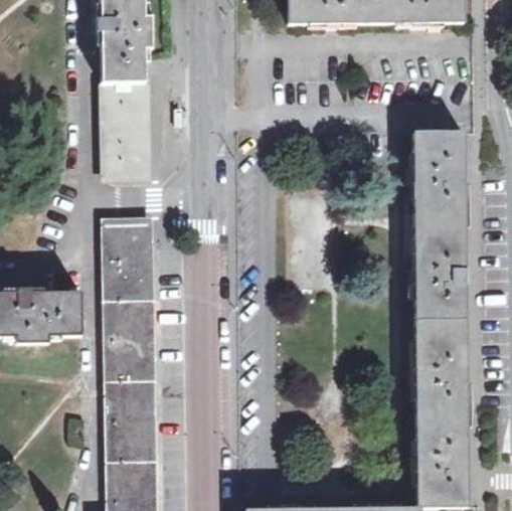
[(104,0),(106,159),(149,159),(148,47),(153,47),(153,14),(148,14),(147,0),(104,0)]
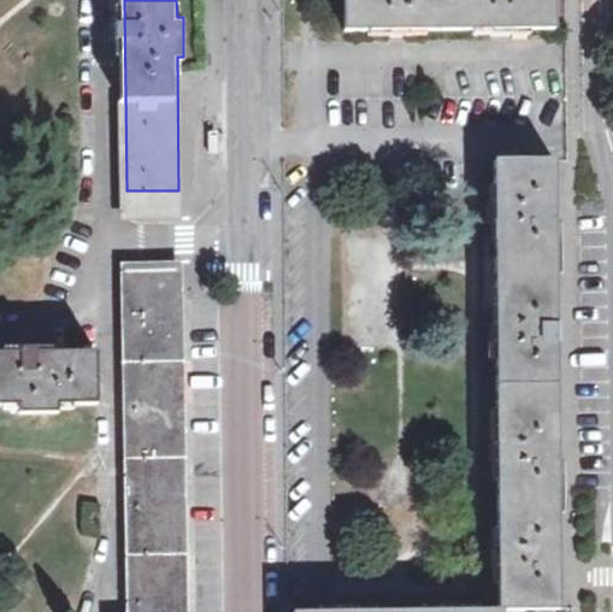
[(347,0),(348,27),(558,25),(558,0),(347,0)]
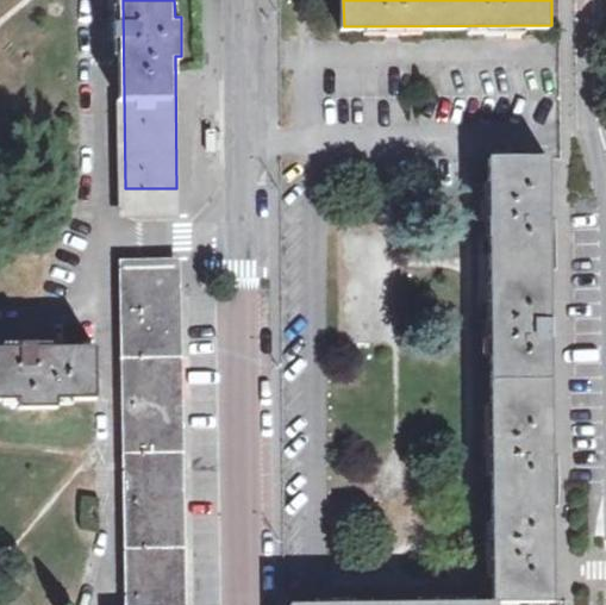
[(223,119),(212,119),(213,145),(223,145),(223,119)]
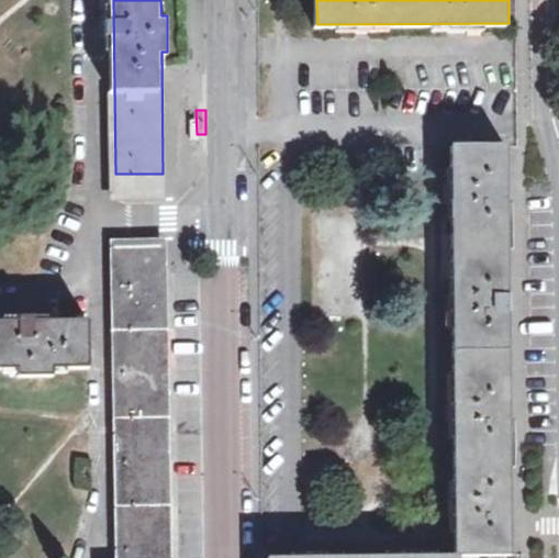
[(459,554),(479,553),(513,553),(509,144),(453,144),(456,554),(459,554)]
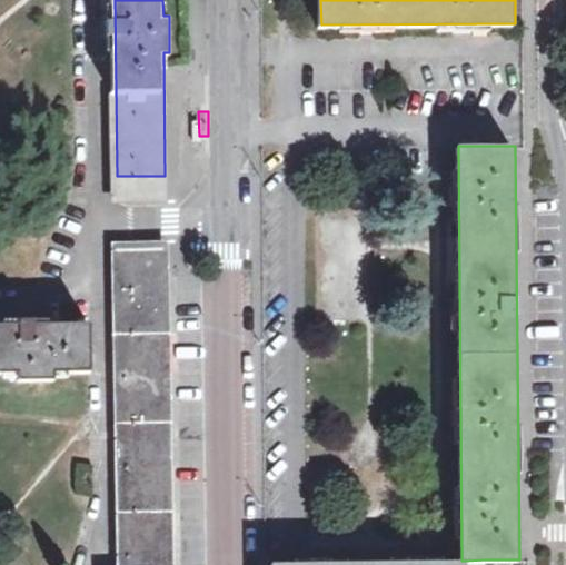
[(166,200),(165,176),(117,176),(117,200),(166,200)]
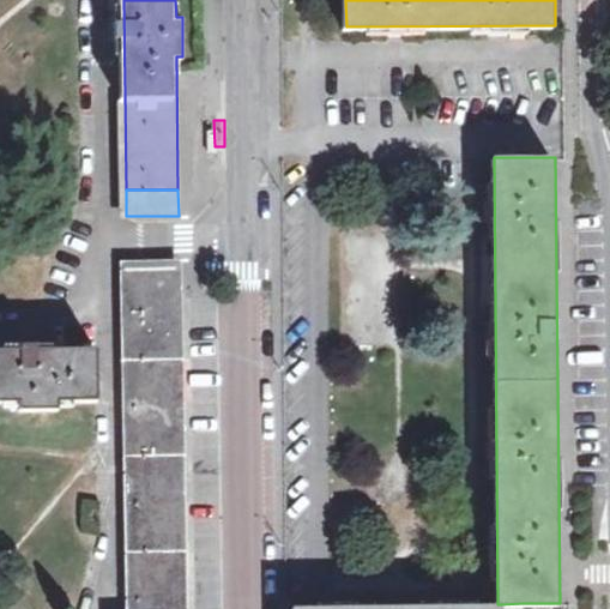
[(127,258),(128,284),(180,284),(180,257),(127,258)]
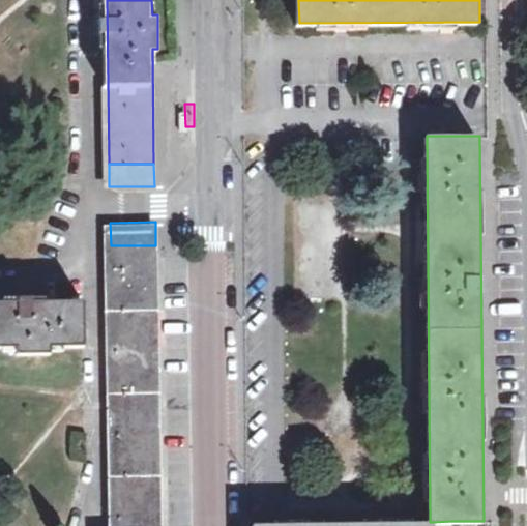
[(159,525),(155,245),(111,245),(115,525),(159,525)]
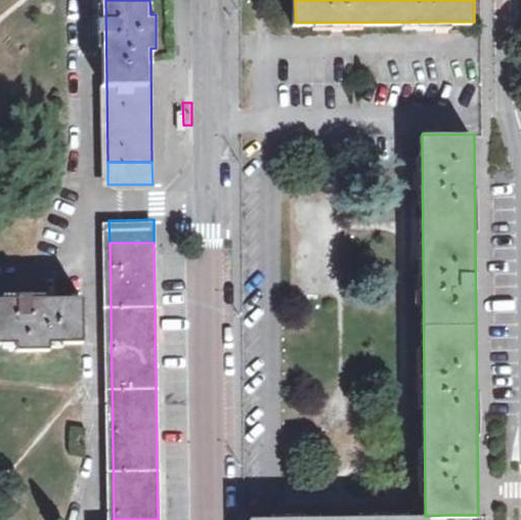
[(0,296),(0,341),(16,341),(16,348),(50,347),(51,341),(86,341),(86,296),(0,296)]
